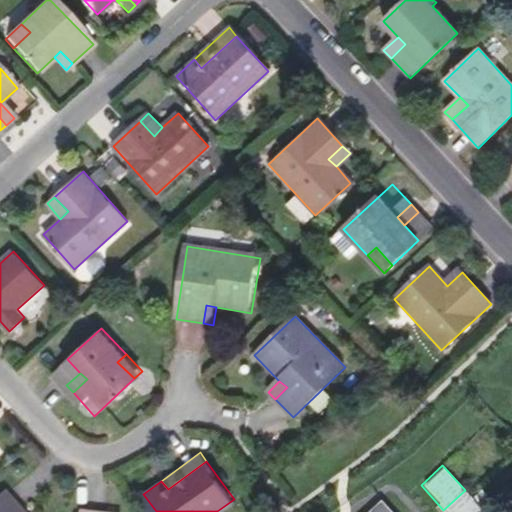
[(445,511),(460,511),(474,500),(465,490),(443,510),(445,511)]
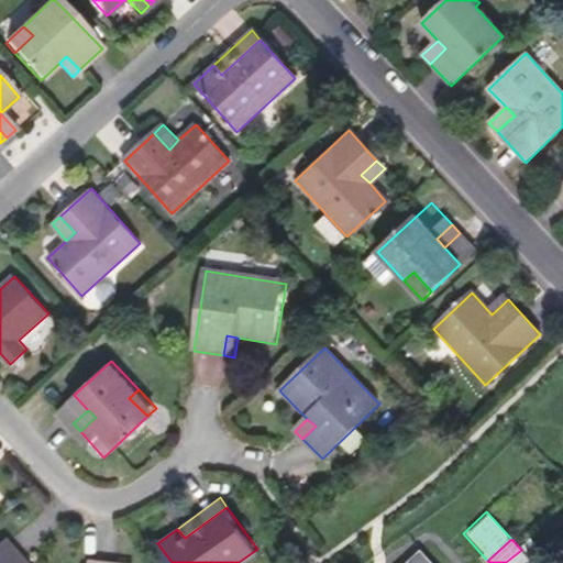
[(23,562),(28,561),(8,540),(0,547),(0,562),(23,562)]
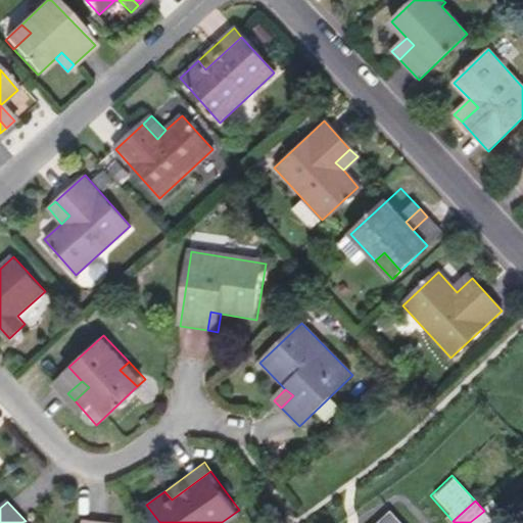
[(495,522),(484,511),(470,522),(495,522)]
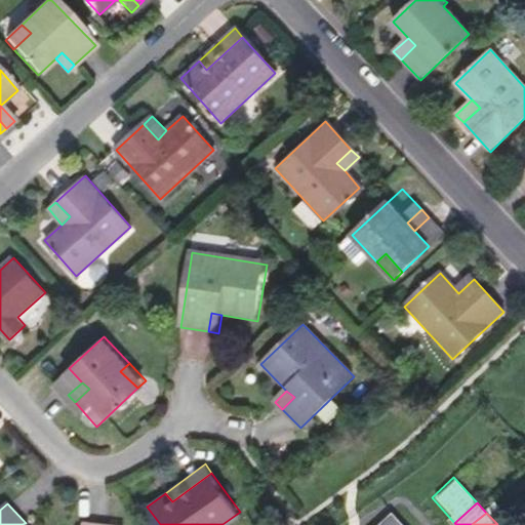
[(400,524),(392,515),(379,524),(400,524)]
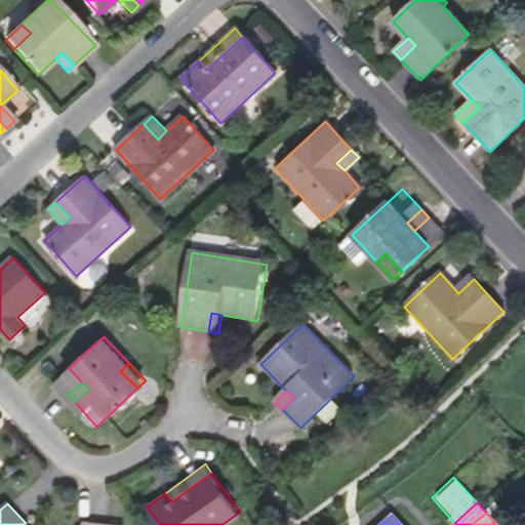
All buildings are outlined.
